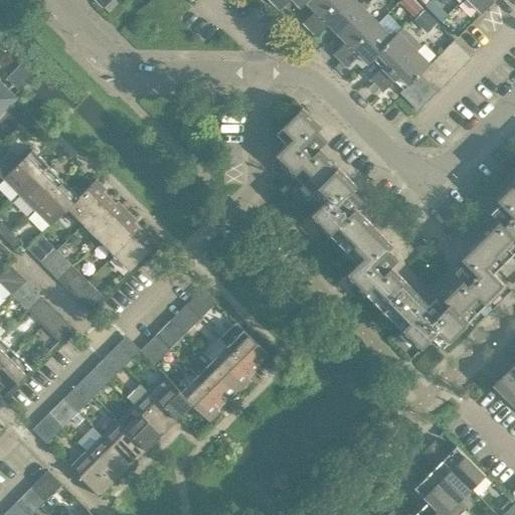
[(308,0),(274,0),(272,2),(280,10),(289,0),(293,0),(301,7),(306,2),(307,2),(308,0)]
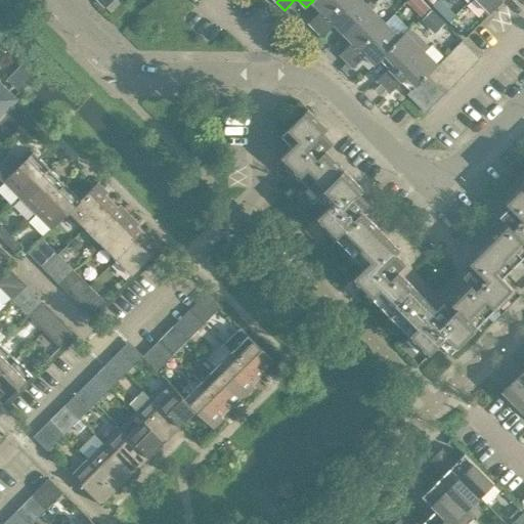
[(315,30),(345,0),(313,0),(312,2),(320,10),(308,23),(315,30)]
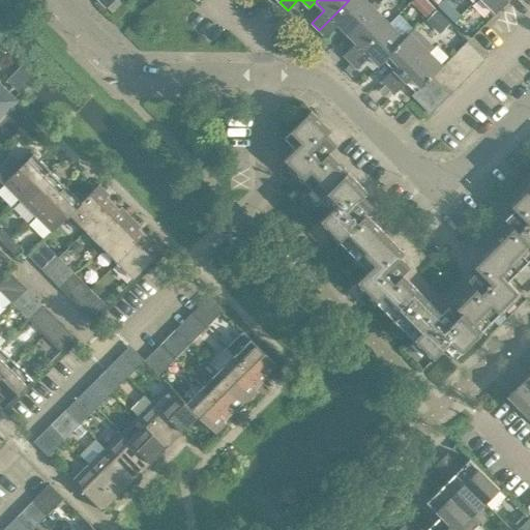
[(347,33),(373,7),(364,0),(349,0),(319,30),(325,36),(337,25),(347,33)]
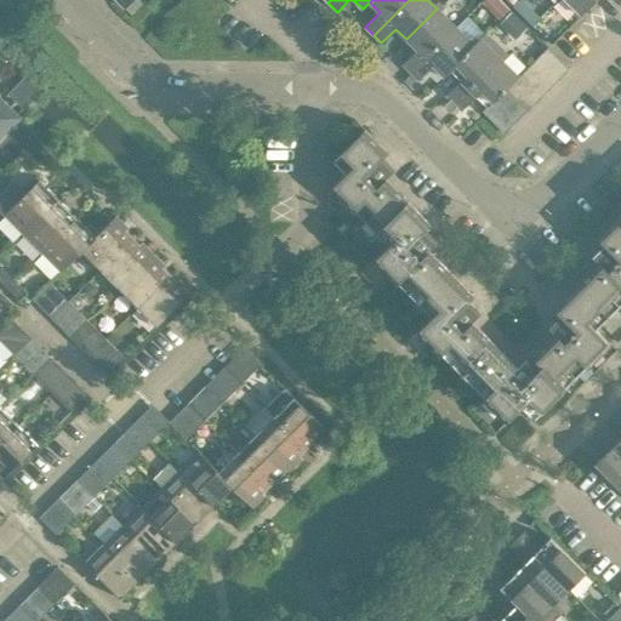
[(565,0),(581,15),(596,0),(565,0)]
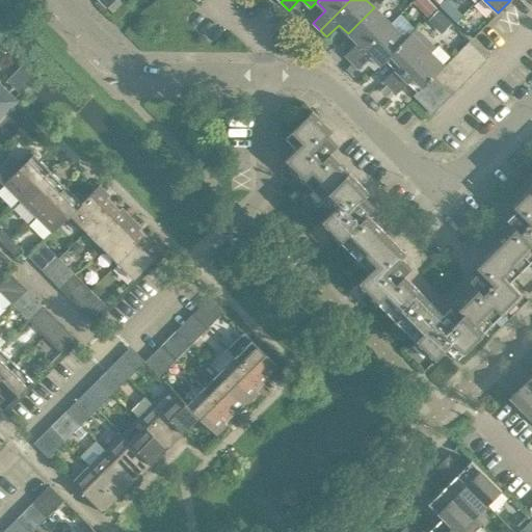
[(374,7),(348,33),(356,43),(344,55),(351,61),(390,23),(374,7)]
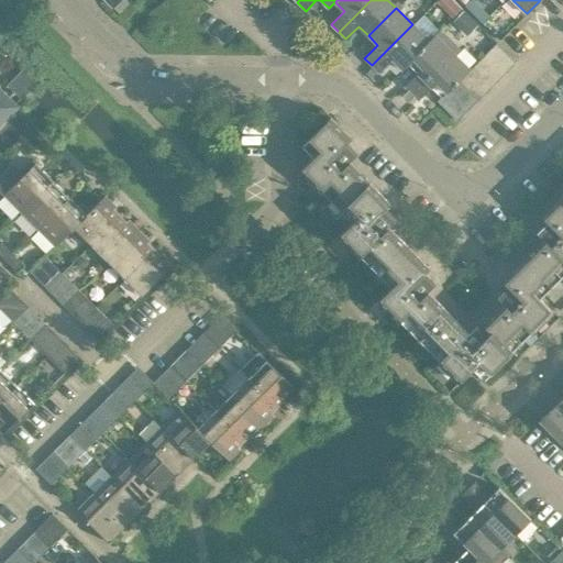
[(412,24),(372,65),(379,73),(392,59),(403,70),(408,64),(407,64),(429,42),(429,41),(431,37),(429,34),(426,37),(412,24)]
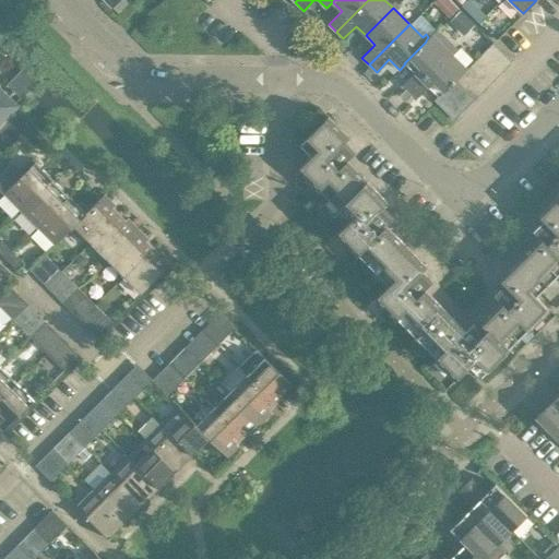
[(456,50),(453,48),(436,30),(428,37),(426,40),(426,42),(404,63),(405,63),(414,72),(401,85),(408,93),(415,99),(428,87),(438,96),(439,98),(447,91),(456,81),(465,72),(466,70),(452,55),(456,50)]
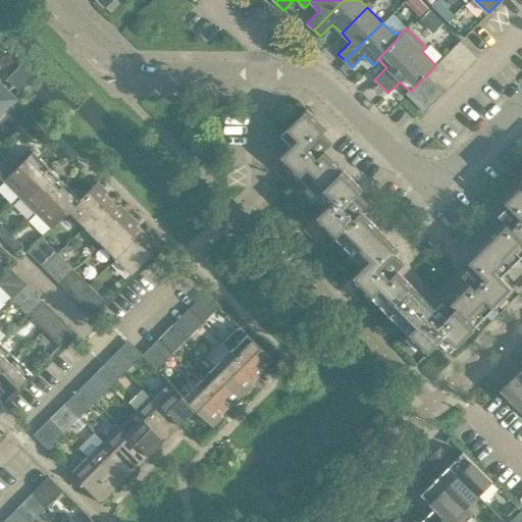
[(452,49),(469,67),(477,58),(460,40),(452,49)]
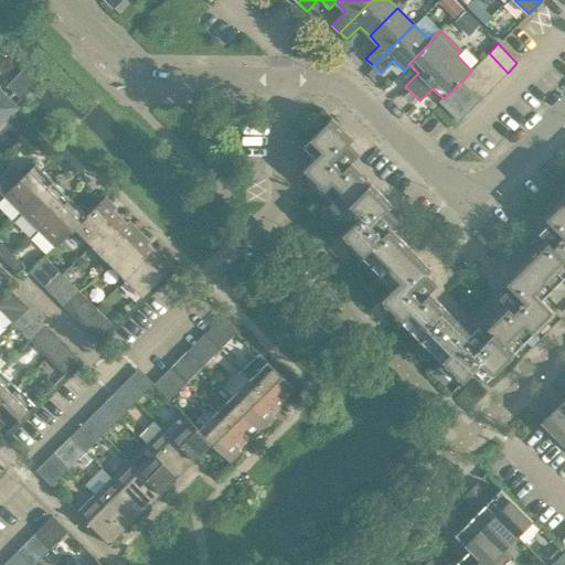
[(498,82),(508,73),(489,53),(479,63),(498,82)]
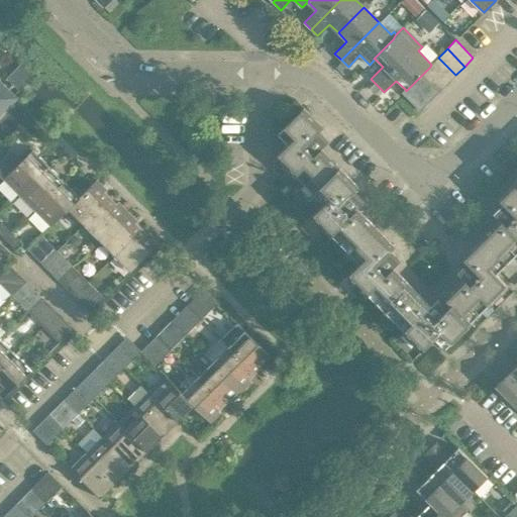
[(447,83),(455,75),(438,58),(431,65),(430,67),(447,83)]
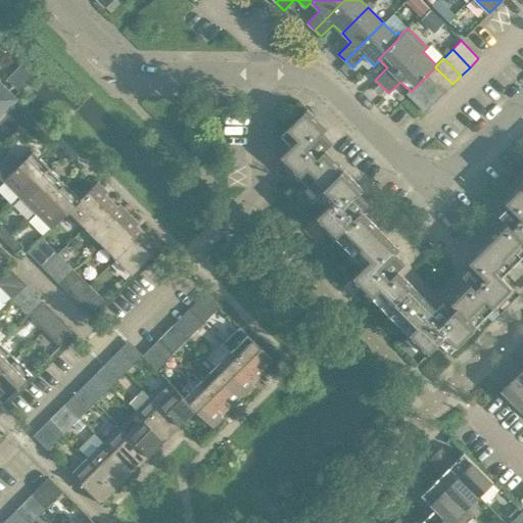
[(427,76),(444,93),(453,84),(435,67),(427,76)]
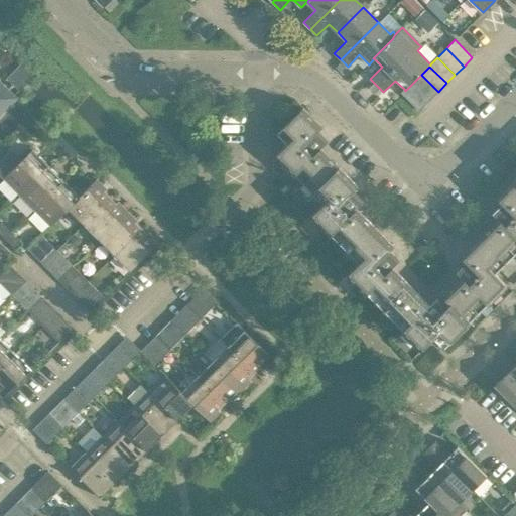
[(412,84),(429,100),(438,92),(421,75),(412,84)]
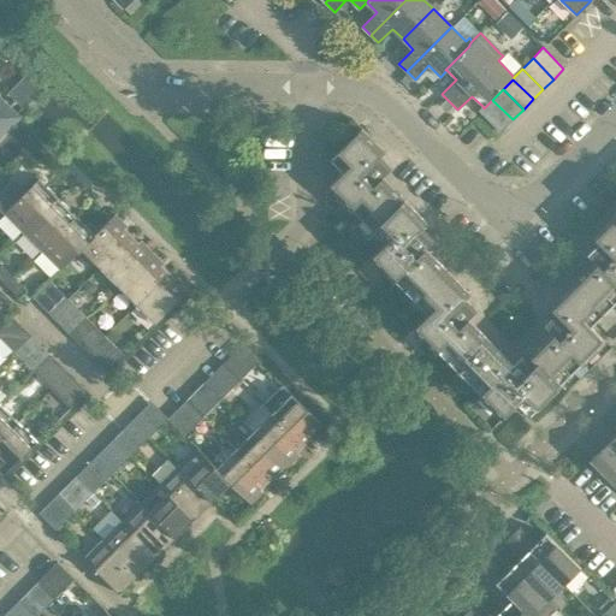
[(0,95),(0,138),(22,117),(0,95)]
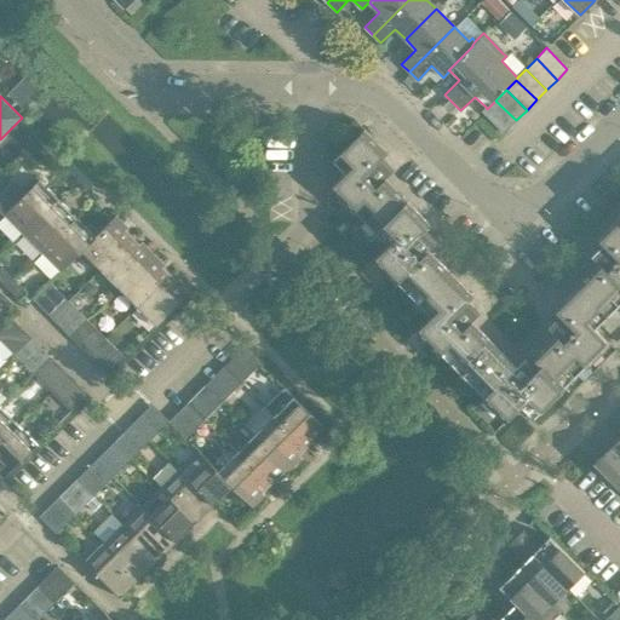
[(503,133),(516,120),(495,101),(487,109),(486,107),(481,112),(503,133)]
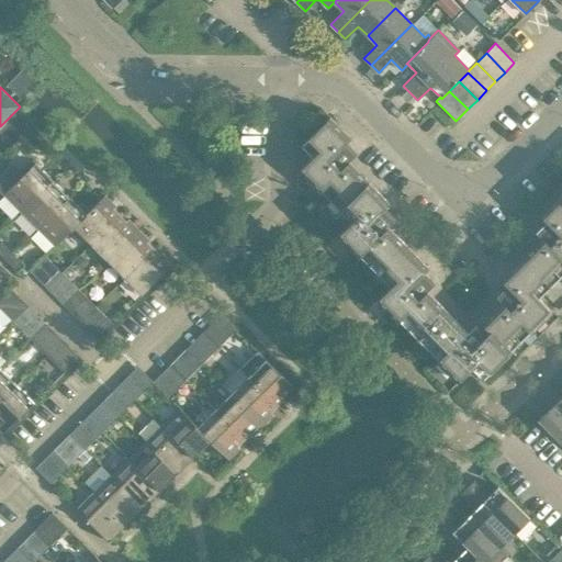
[(490,332),(470,350),(459,339),(468,332),(426,291),(418,299),(407,288),(428,268),(386,226),(382,232),(371,221),(389,203),(348,161),(340,169),(329,158),(350,138),(329,117),(301,146),(312,157),(300,170),(351,222),(338,235),(390,287),(378,300),(458,381),(471,369),(483,381),(551,312),(539,299),(561,274),(561,193),(540,215),(560,235),(550,246),(542,238),(501,280),(521,300),(510,311),(503,303),(482,324),(490,332)]
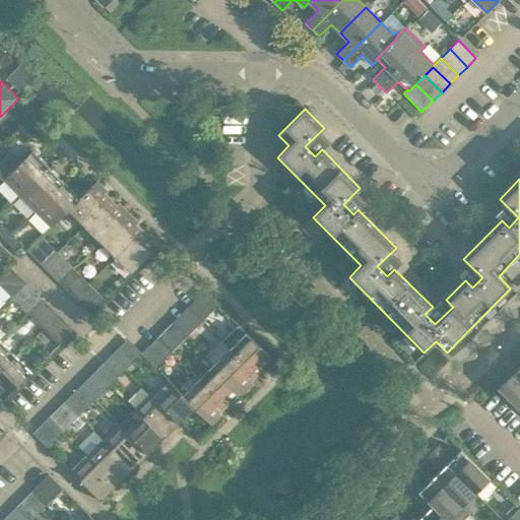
[(3,180),(19,196),(49,167),(33,150),(19,164),(9,153),(0,163),(0,176),(3,180)]
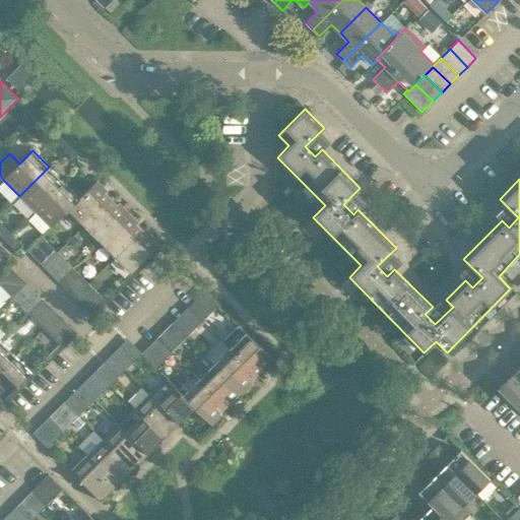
[(19,196),(35,211),(64,183),(49,167),(19,196)]
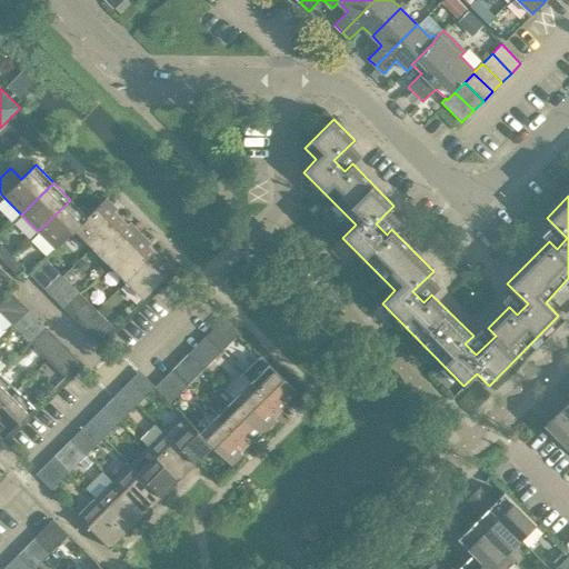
[(121,218),(115,211),(117,209),(106,198),(87,217),(73,230),(75,231),(91,248),(121,218)]
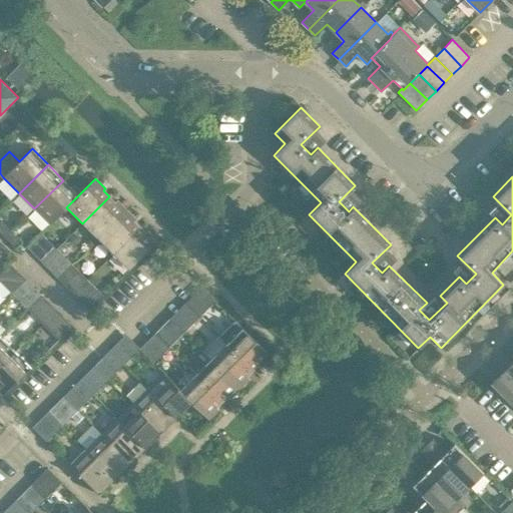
[(50,224),(67,208),(66,207),(78,195),(63,180),(34,208),(50,224)]
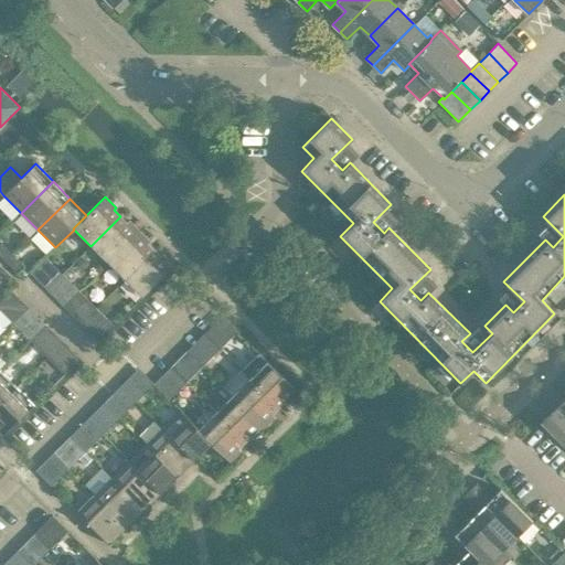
[(139,231),(129,221),(127,222),(120,216),(91,246),(107,263),(139,231)]
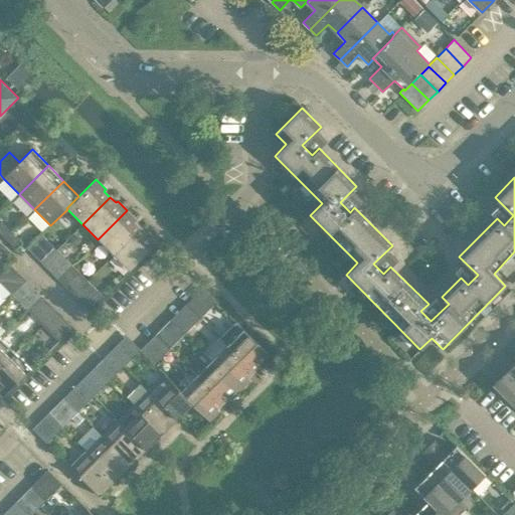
[(141,227),(135,222),(136,220),(127,210),(98,239),(113,254),(141,227)]
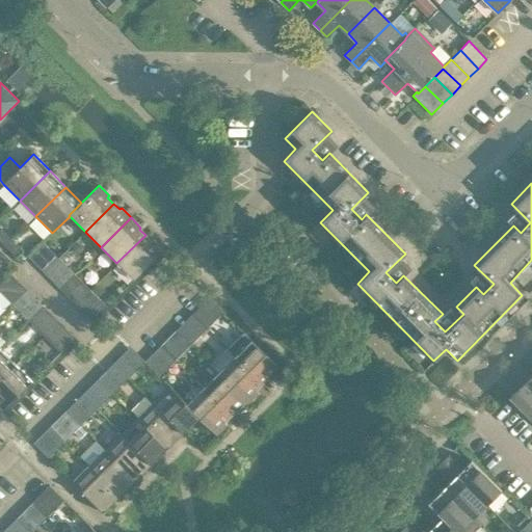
[(0,241),(5,246),(11,240),(1,230),(0,231),(0,241)]
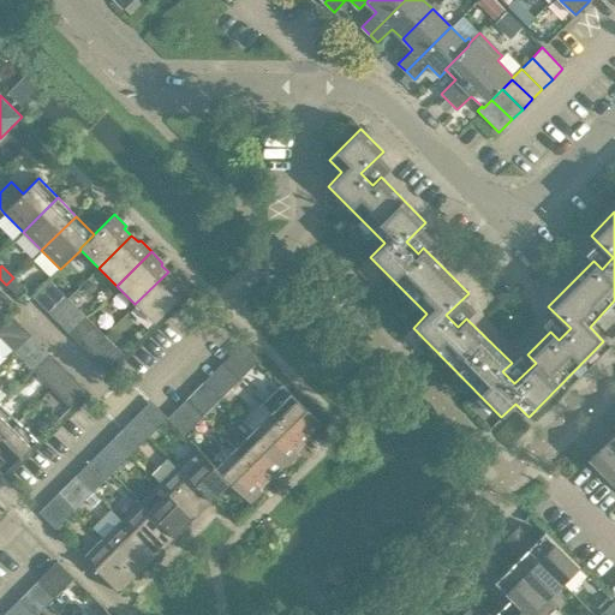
[(189,290),(177,278),(175,279),(168,272),(135,304),(154,324),(189,290)]
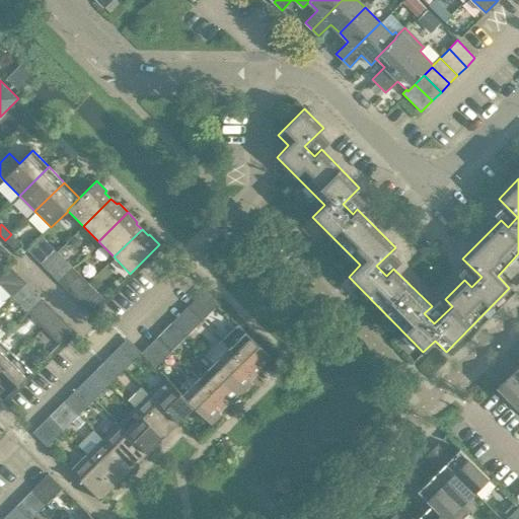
[(11,234),(5,240),(15,251),(22,245),(11,234)]
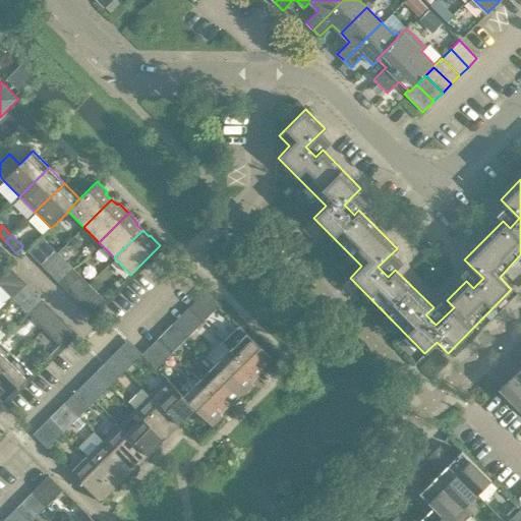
[(29,252),(34,258),(48,244),(42,238),(29,252)]
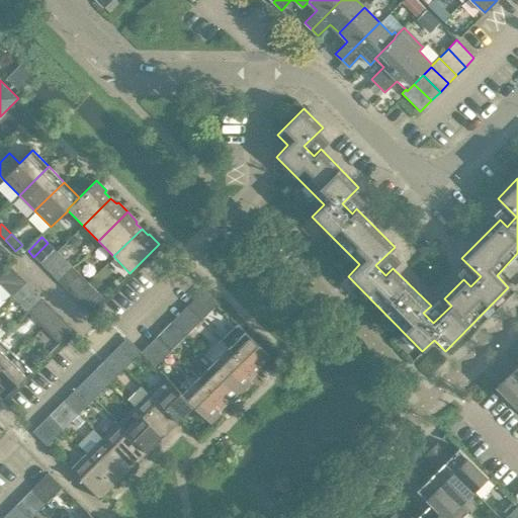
[(0,257),(5,262),(11,255),(0,245),(0,244),(0,257)]
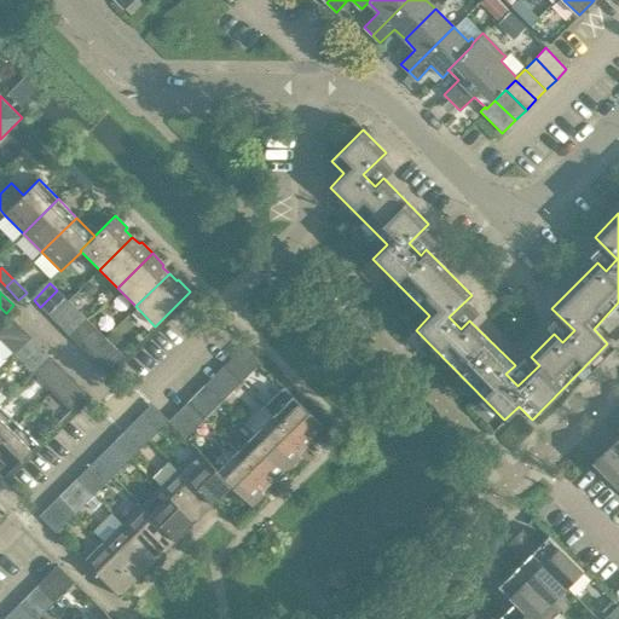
[(69,336),(86,319),(80,313),(63,330),(69,336)]
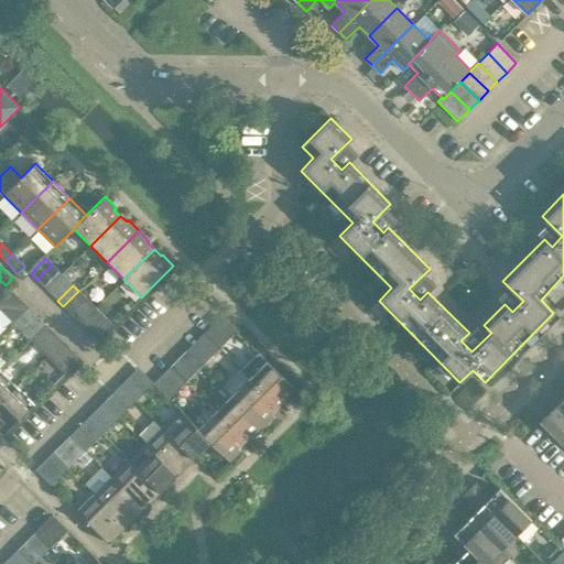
[(0,303),(0,310),(3,313),(18,297),(12,291),(0,303)]
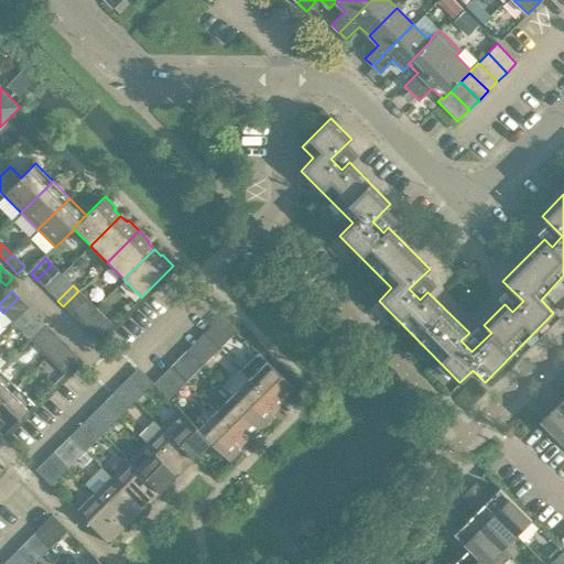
[(86,299),(78,291),(63,306),(71,313),(86,299)]
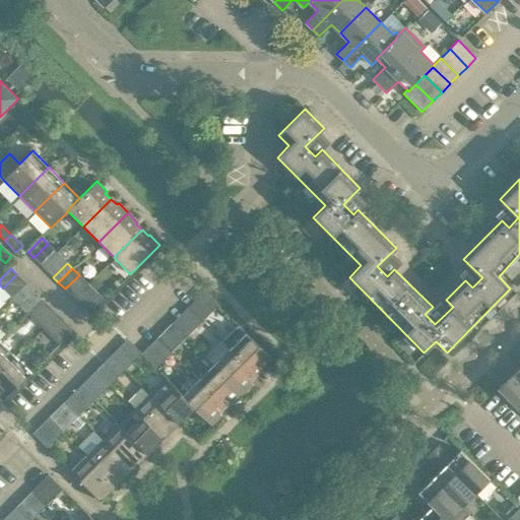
[(37,294),(22,308),(27,313),(42,299),(37,294)]
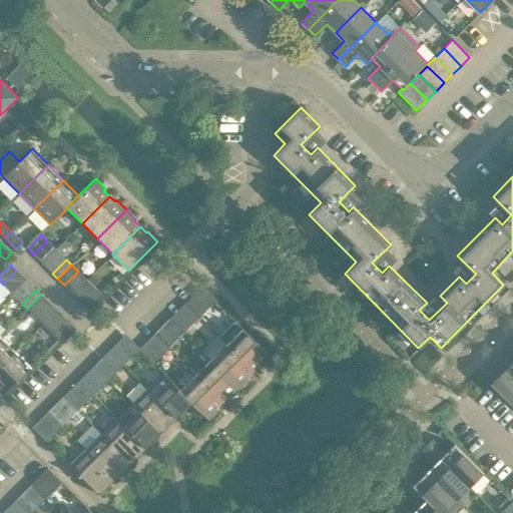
[(83,305),(89,311),(103,297),(97,291),(83,305)]
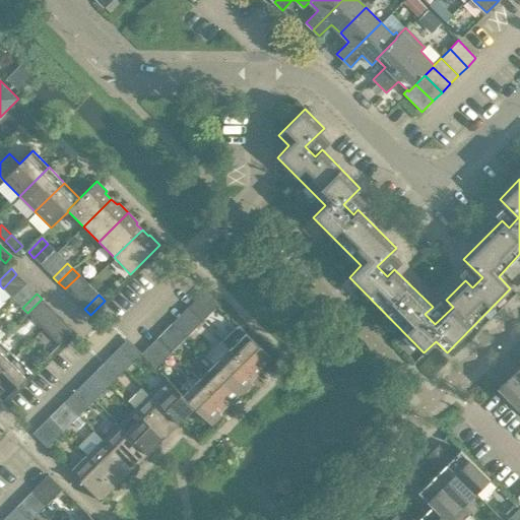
[(48,305),(42,299),(27,313),(34,319),(48,305)]
